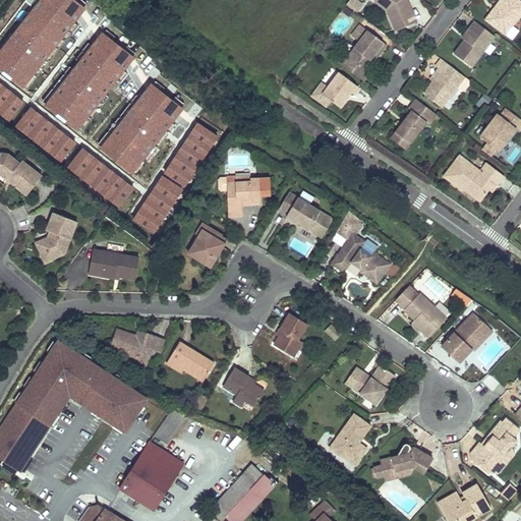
[(358,0),(347,0),(345,4),(356,12),(363,3),(358,0)]
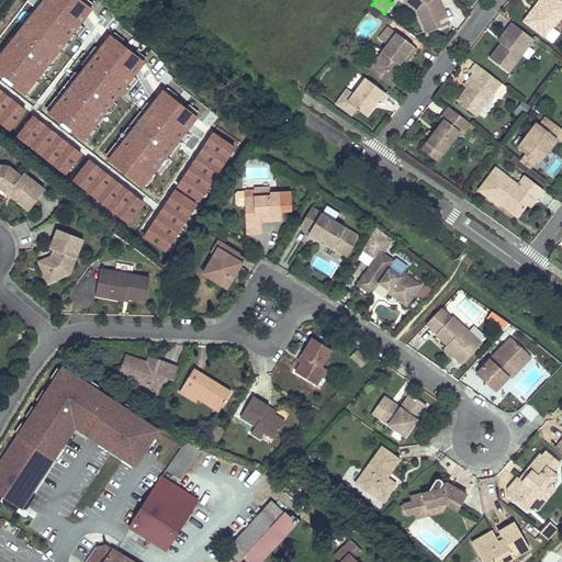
[(414,0),(416,1),(411,8),(416,12),(425,34),(448,23),(439,1),(436,2),(435,0),(414,0)]
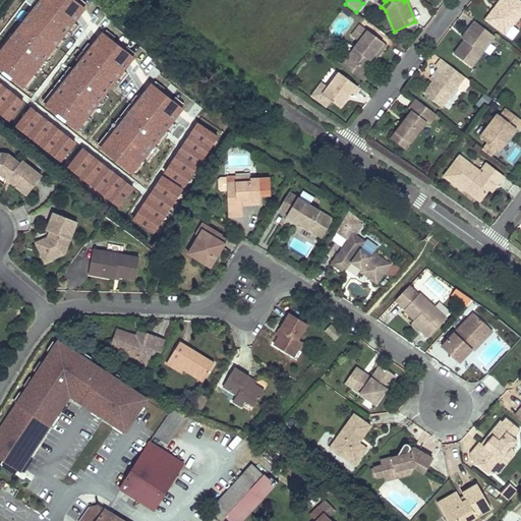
[(520,14),(520,3),(516,0),(501,0),(495,8),(495,9),(498,10),(487,22),(505,36),(520,14)]
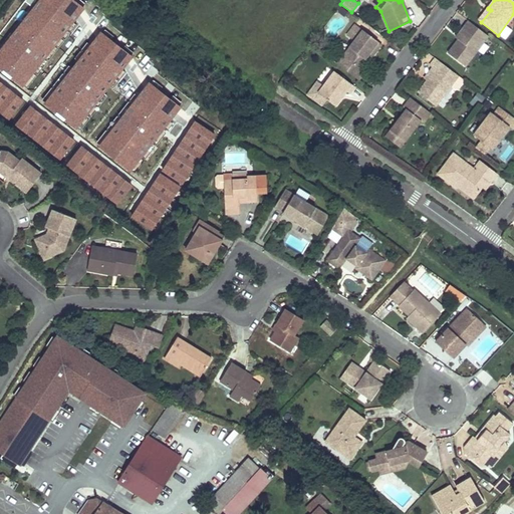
[(41,7),(10,43),(23,54),(39,36),(36,33),(50,15),(41,7)]
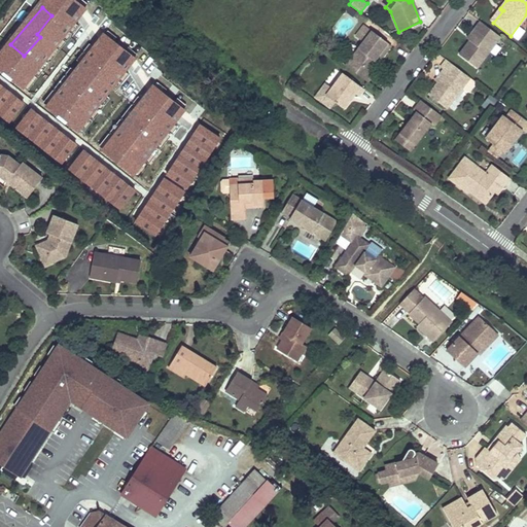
[(503,10),(500,9),(491,22),(493,23),(503,10)]
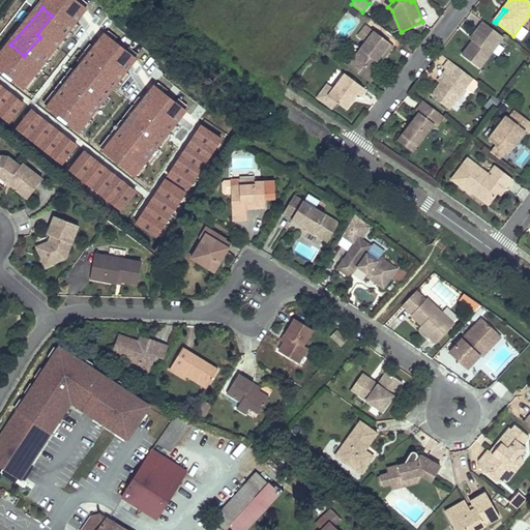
[(503,37),(482,22),(477,29),(480,31),(472,41),(462,55),(479,68),(503,37)]
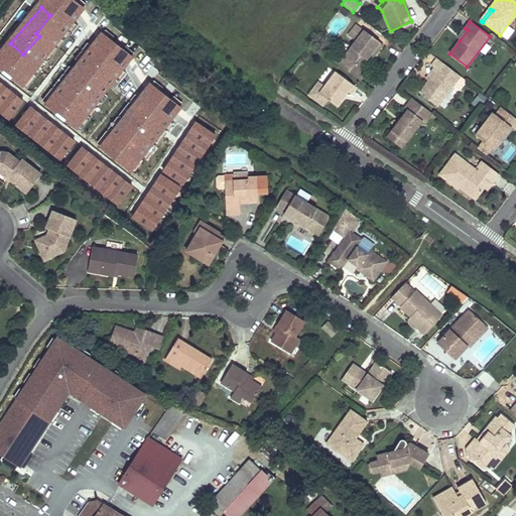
[(383,44),(364,30),(357,24),(348,35),(356,41),(338,65),(359,81),(366,72),(360,68),(369,56),(372,59),(383,44)]
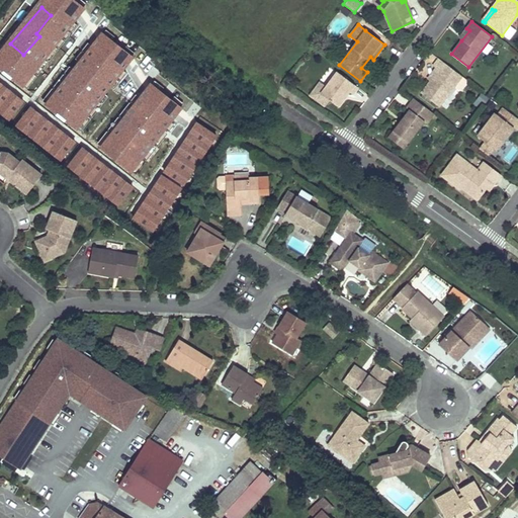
[(469,30),(466,28),(458,37),(461,40),(469,30)]
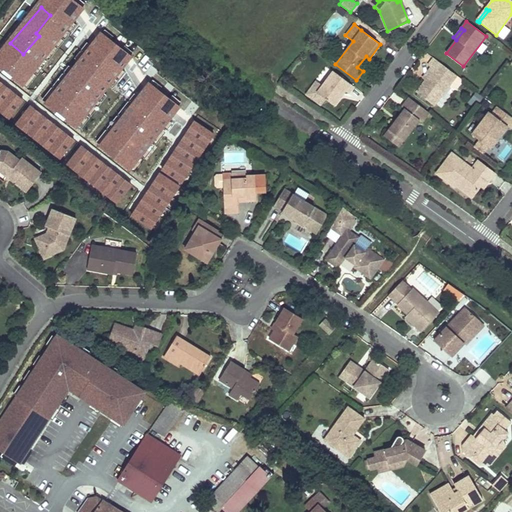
[(456,76),(436,60),(431,67),(434,69),(425,80),(416,92),(434,106),(446,89),(456,76)]
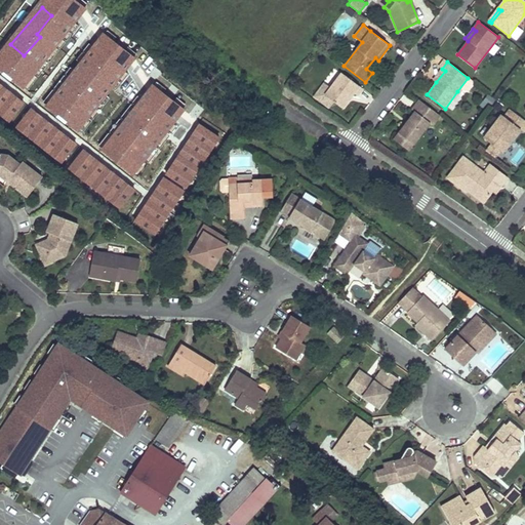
[(445,71),(442,69),(434,80),(436,82),(445,71)]
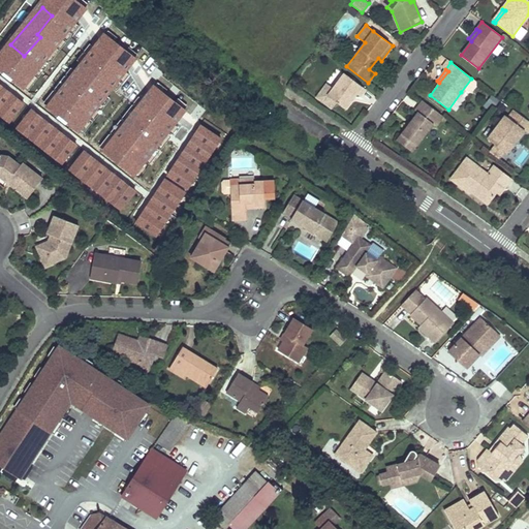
[(365,89),(344,73),(327,96),(344,110),(356,94),(360,96),(365,89)]
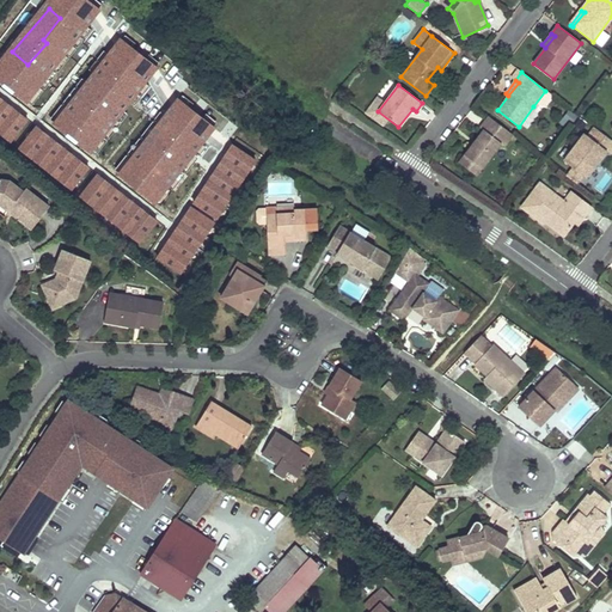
[(513,136),(488,117),(479,127),(484,130),(465,155),(482,169),(501,144),(505,146),(513,136)]
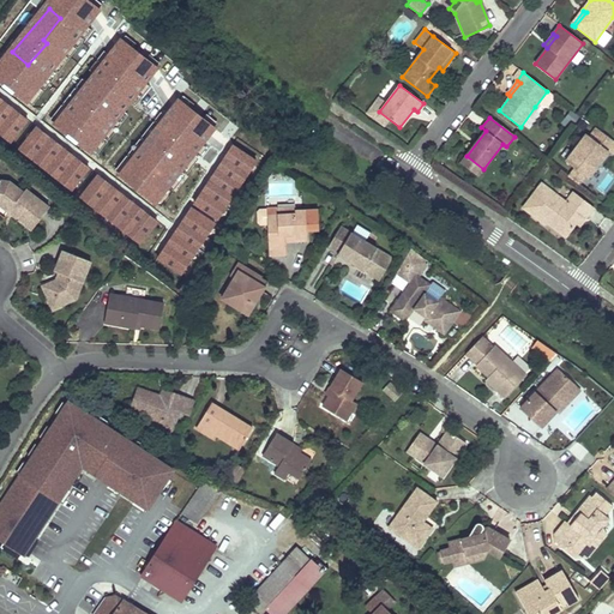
[(613,150),(613,142),(596,128),(590,137),(587,134),(565,162),(575,169),(585,178),(588,179),(608,152),(611,155),(613,150)]
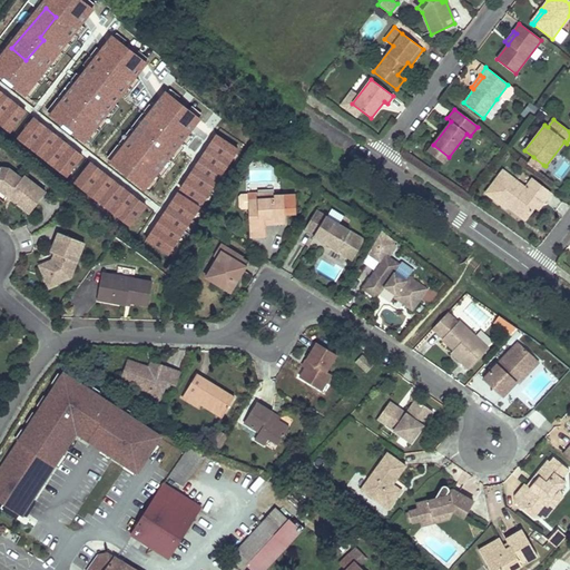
[(449,157),(433,145),(428,153),(443,164),(449,157)]
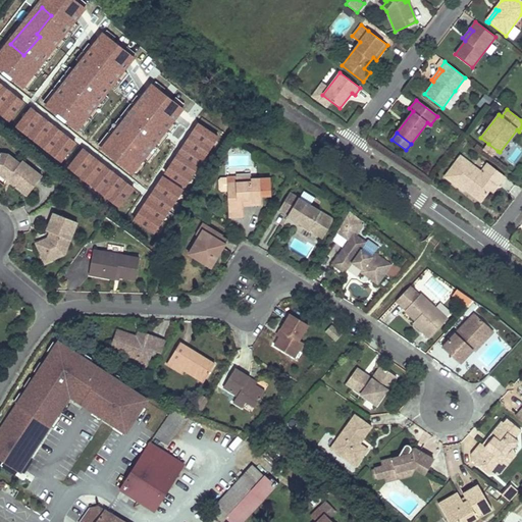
[(498,151),(488,144),(483,151),(492,158),(498,151)]
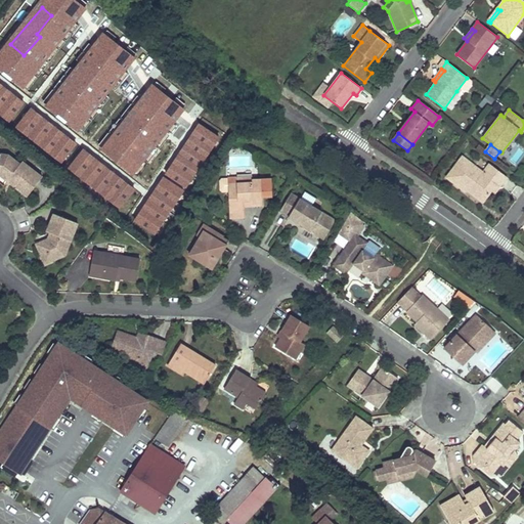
[(43,177),(23,162),(20,164),(9,155),(1,154),(0,163),(0,174),(1,175),(8,181),(12,177),(16,180),(15,182),(22,187),(19,189),(29,197),(43,177)]
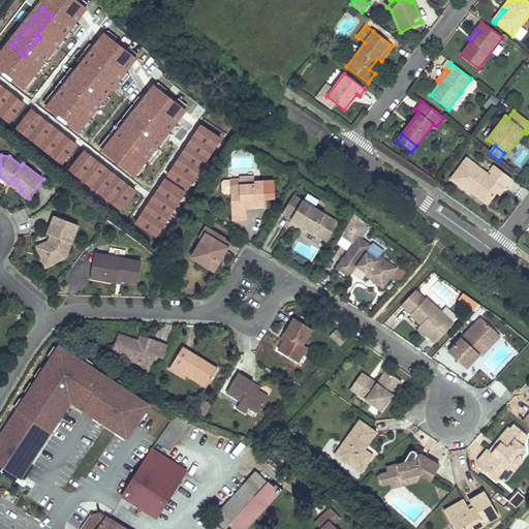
[(251,158),(231,158),(231,167),(251,167),(251,158)]
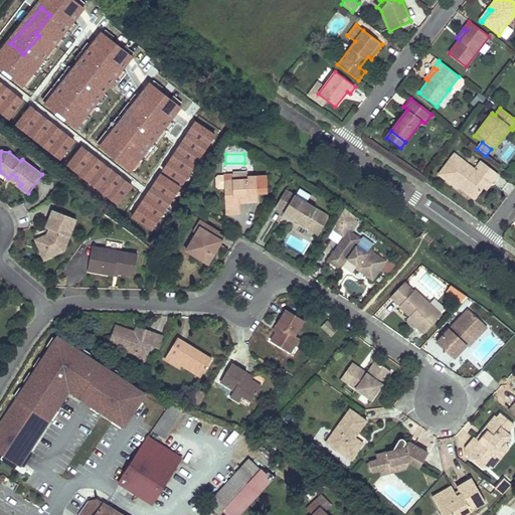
[(477,195),(482,188),(488,181),(491,183),(498,174),(481,161),(474,170),(459,158),(444,177),(444,178),(454,186),(458,181),(477,195)]
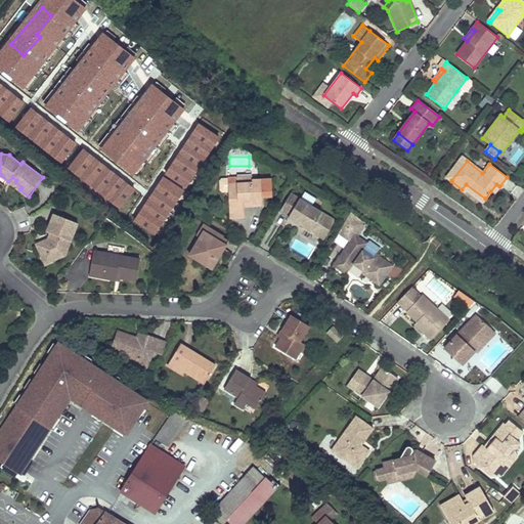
[(285,176),(288,171),(279,167),(276,171),(285,176)]
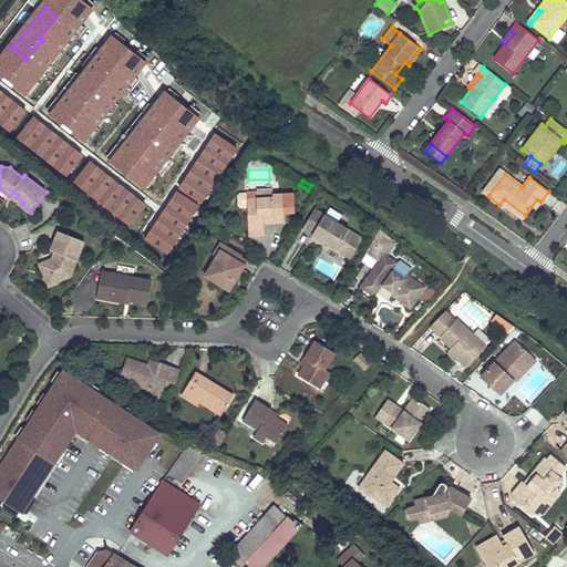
[(1,189),(0,188),(0,197),(4,202),(9,196),(1,189)]
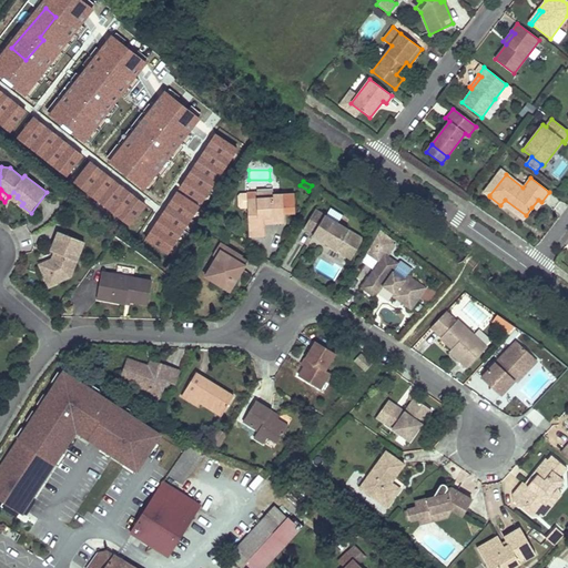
[(256,192),(257,196),(257,208),(249,208),(249,236),(266,236),(265,225),(265,219),(275,219),(275,224),(285,223),(285,212),(296,212),(295,195),(275,195),(274,192),(256,192)]
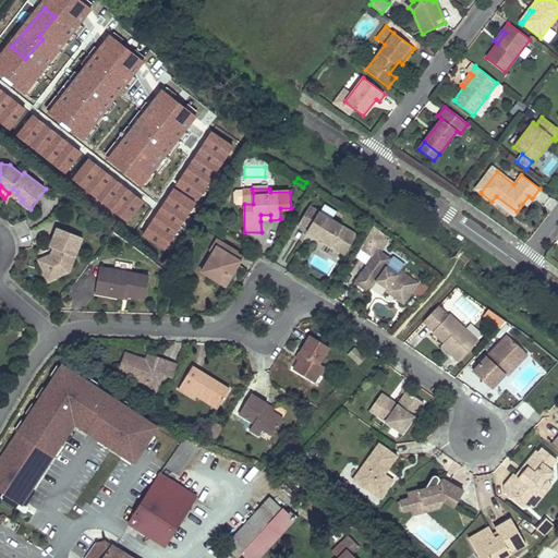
[(253,193),(243,193),(244,204),(253,204),(253,193)]
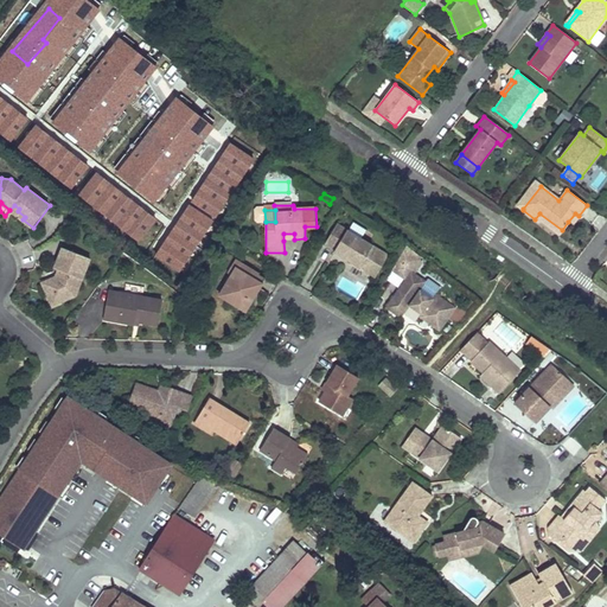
[(562,230),(540,213),(535,219),(540,223),(541,221),(558,234),(562,230)]
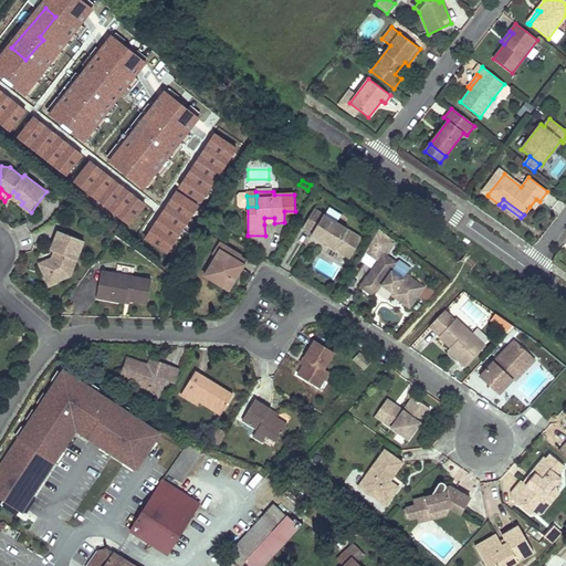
[(540,201),(536,199),(530,207),(533,210),(540,201)]
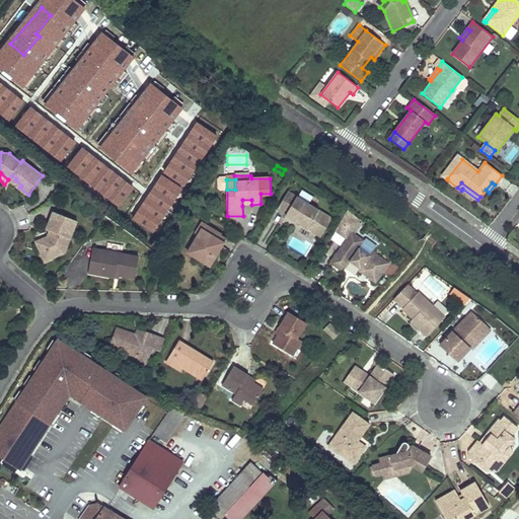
[(323,215),(286,193),(276,209),(285,214),(283,217),(312,234),(323,215)]
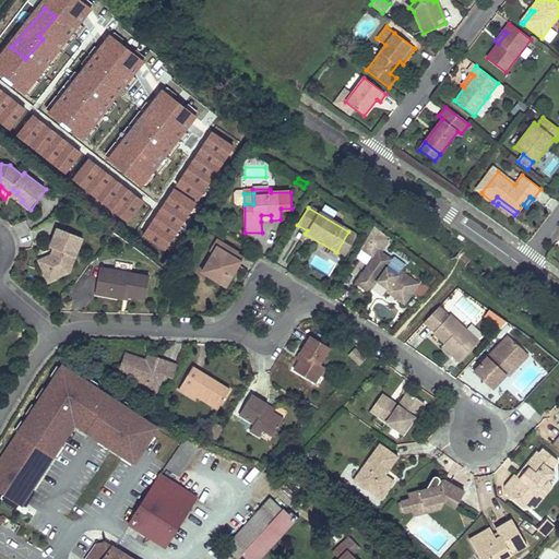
[(83,237),(58,227),(50,246),(54,248),(51,253),(39,260),(44,271),(48,281),(70,271),(83,237)]
